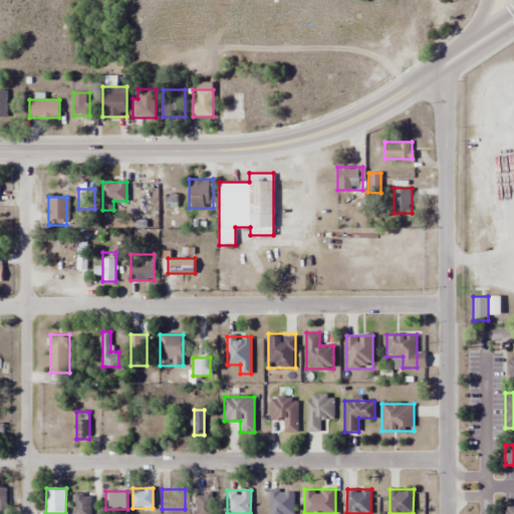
[(293,513),(294,491),(270,491),(269,513),(293,513)]
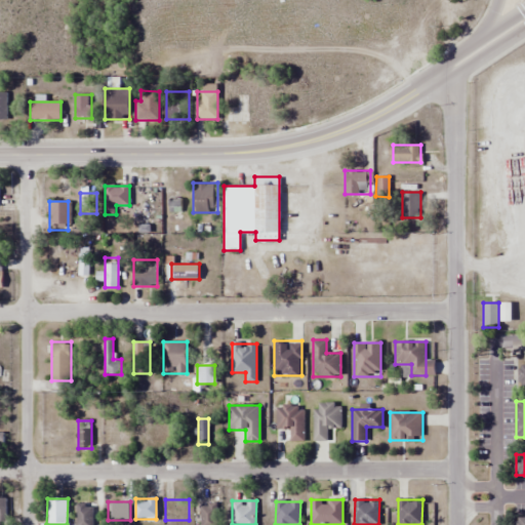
[(76,524),(91,524),(92,503),(76,503),(76,524)]
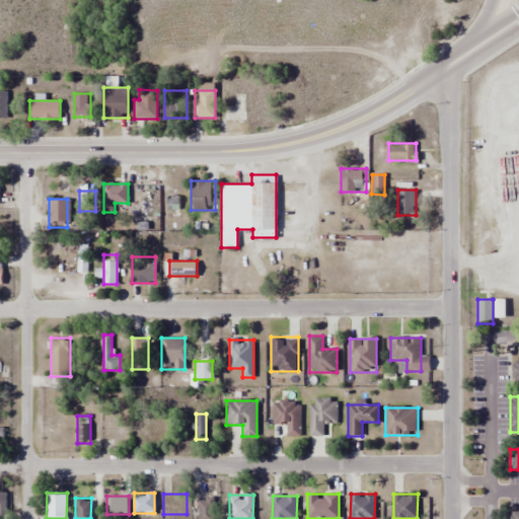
[(198,498),(197,518),(215,518),(215,498),(198,498)]
